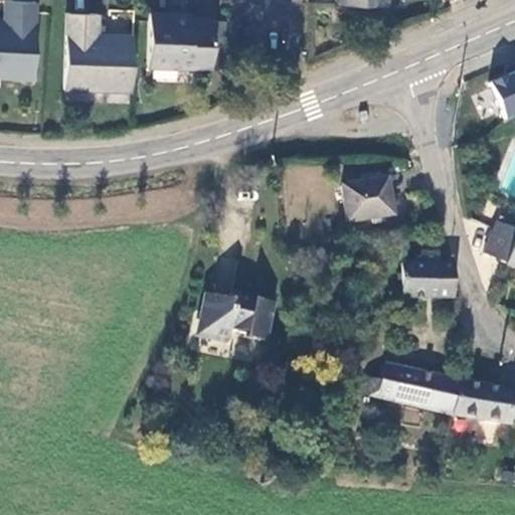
[(0,78),(34,79),(36,3),(6,1),(5,22),(0,21),(0,78)]
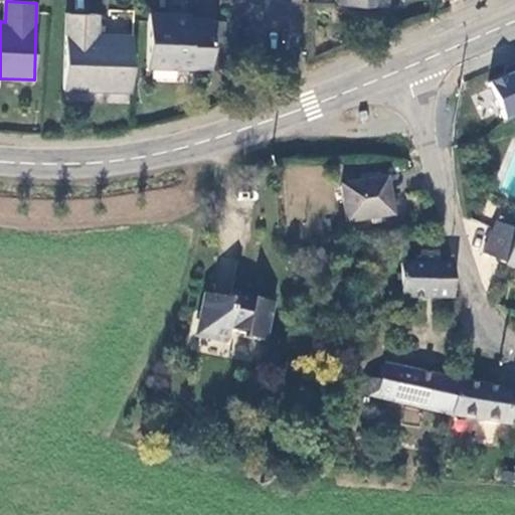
[(215,69),(216,18),(177,18),(177,14),(152,13),(151,68),(215,69)]
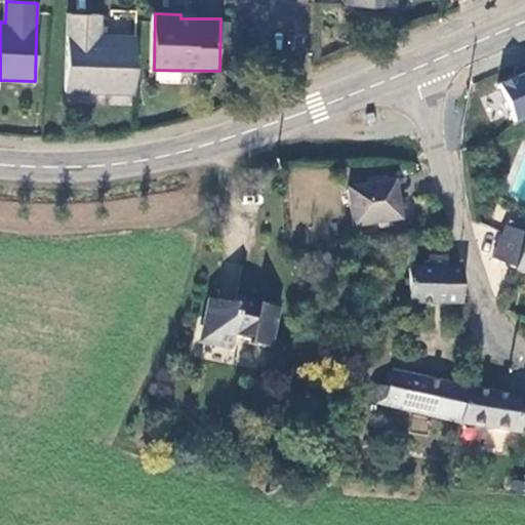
[(67,92),(135,93),(138,36),(103,37),(103,15),(70,14),(67,92)]
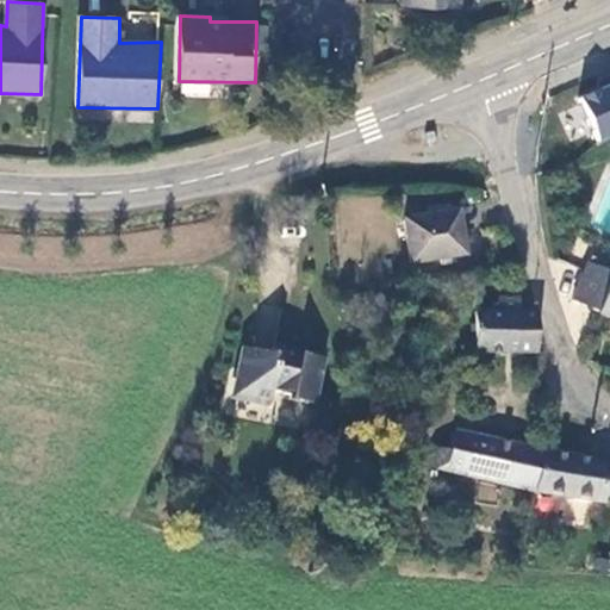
[(609,82),(580,93),(598,142),(609,137),(609,82)]
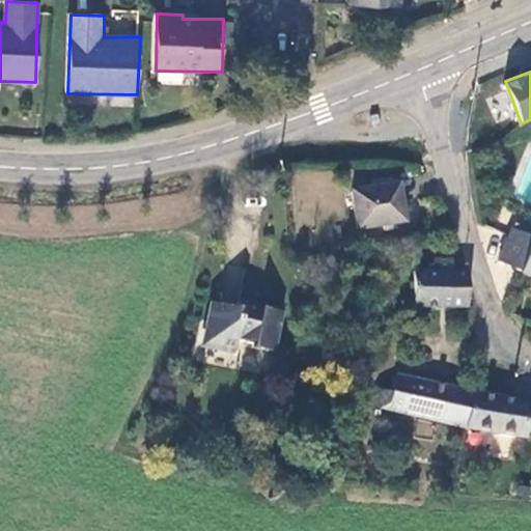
[(408,225),(401,186),(356,192),(361,230),(408,225)]
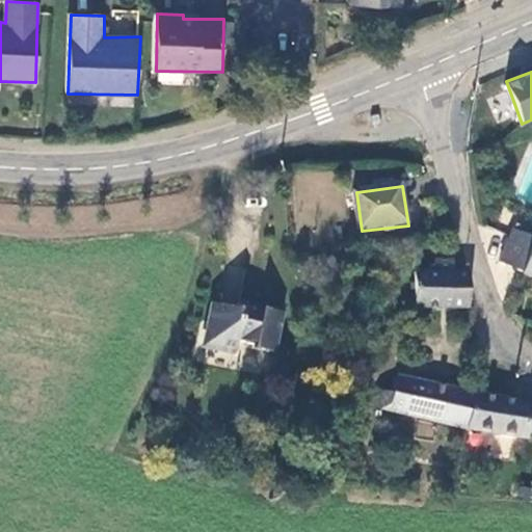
[(496,262),(516,270),(528,239),(507,230),(496,262)]
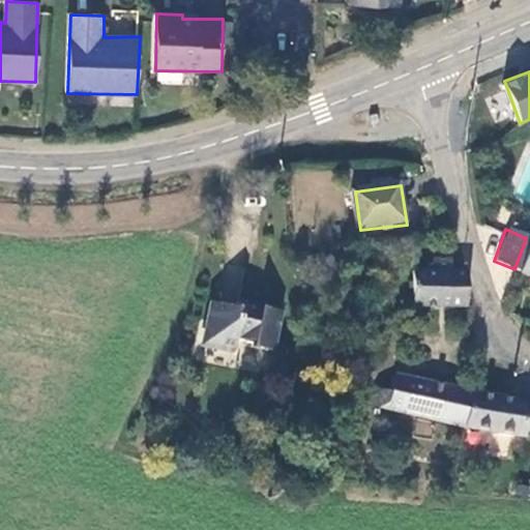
[(526,238),(514,269),(529,275),(529,234),(528,234),(526,238)]
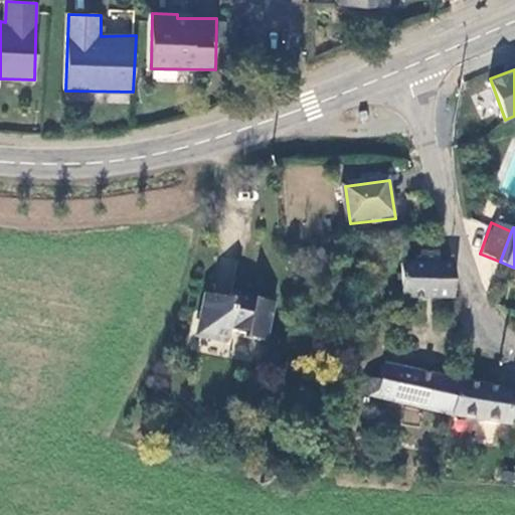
[(456,298),(458,266),(443,265),(442,254),(424,253),(422,265),(408,265),(406,298),(456,298)]
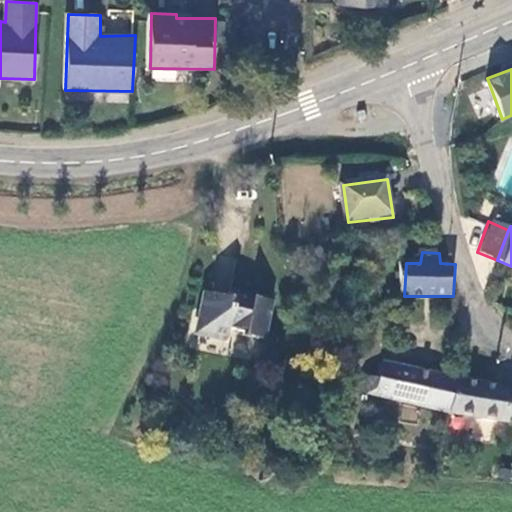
[(198,291),(191,326),(216,331),(265,340),(272,305),(198,291)]
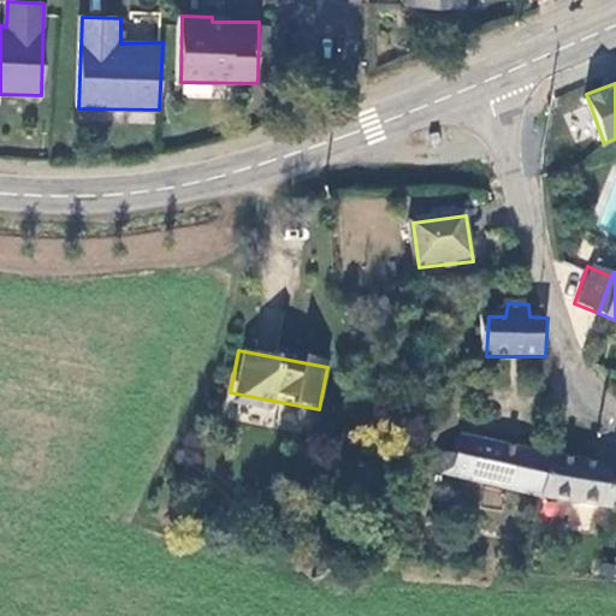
[(260,398),(230,392),(229,400),(259,406),(260,398)]
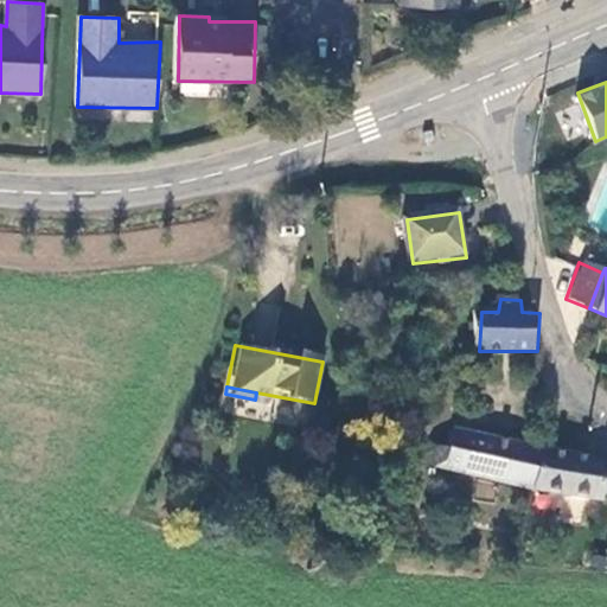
[(541,451),(457,428),(452,448),(434,445),(430,465),(534,491),(541,451)]
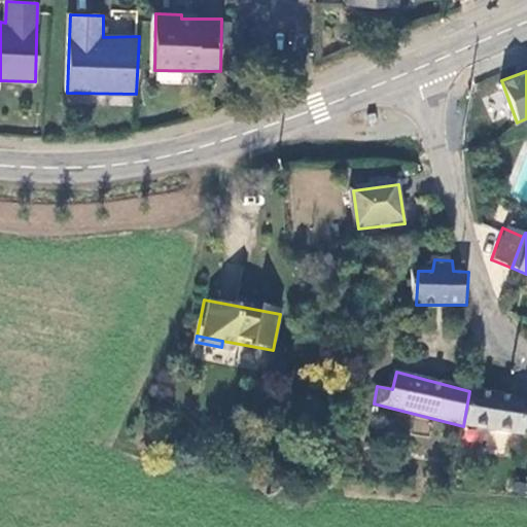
[(526,403),(469,391),(463,426),(526,437),(526,403)]
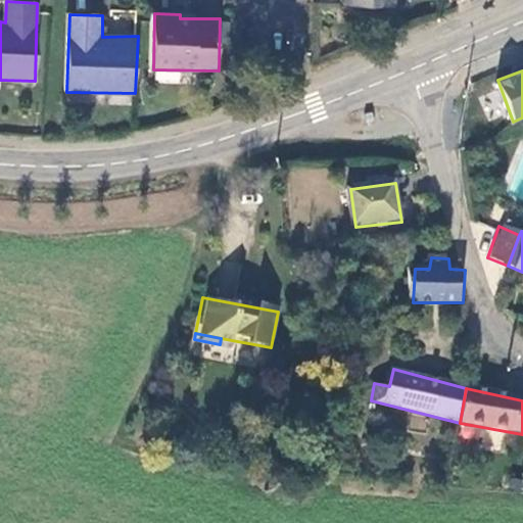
All buildings are outlined.
